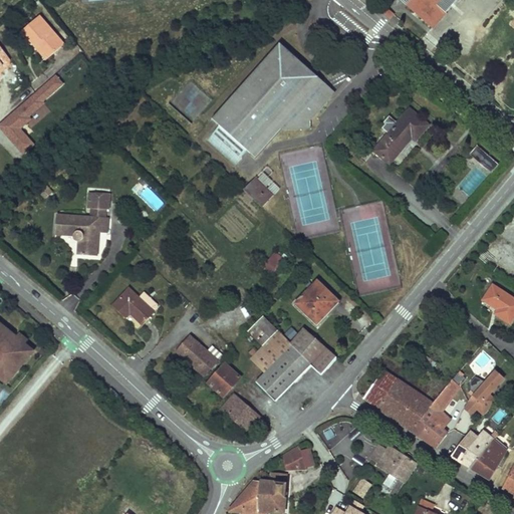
[(411,0),(407,5),(424,20),(433,18),(437,23),(457,0),(411,0)]
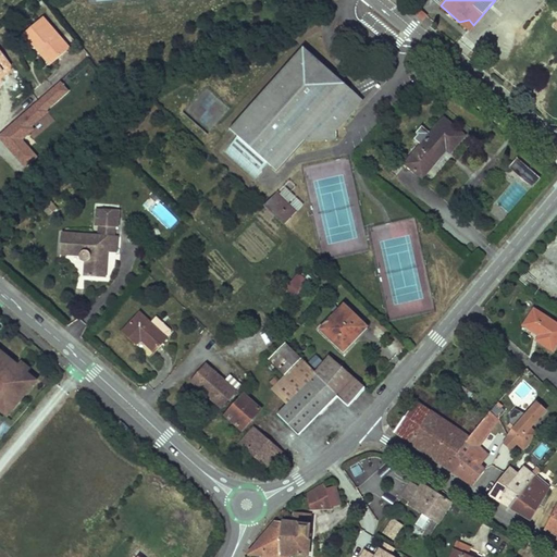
[(419,7),(413,13),(421,21),(428,15),(419,7)]
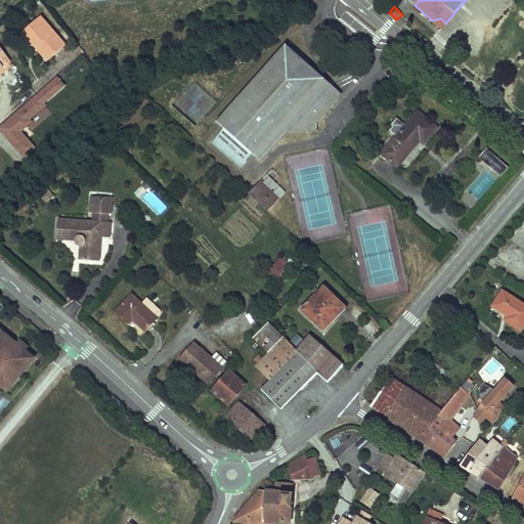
[(39,44),(50,58),(66,46),(42,16),(23,33),(35,47),(39,44)]
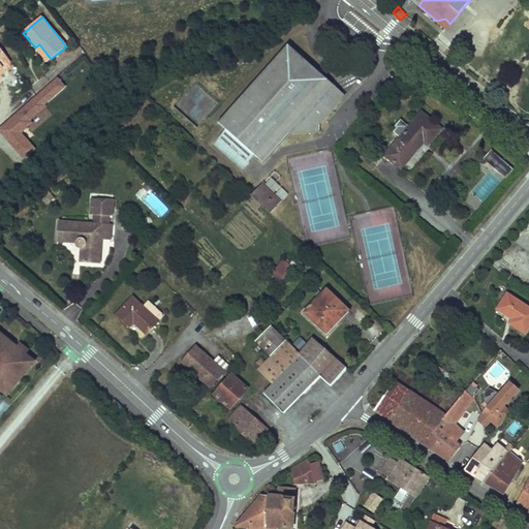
[(444,29),(449,24),(445,19),(436,21),(444,29)]
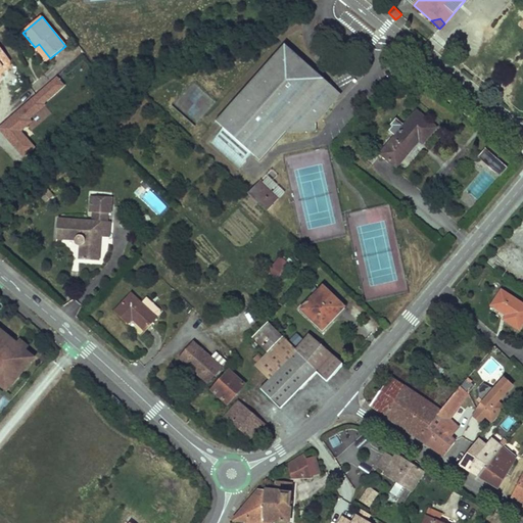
[(47,61),(50,58),(39,44),(35,47),(47,61)]
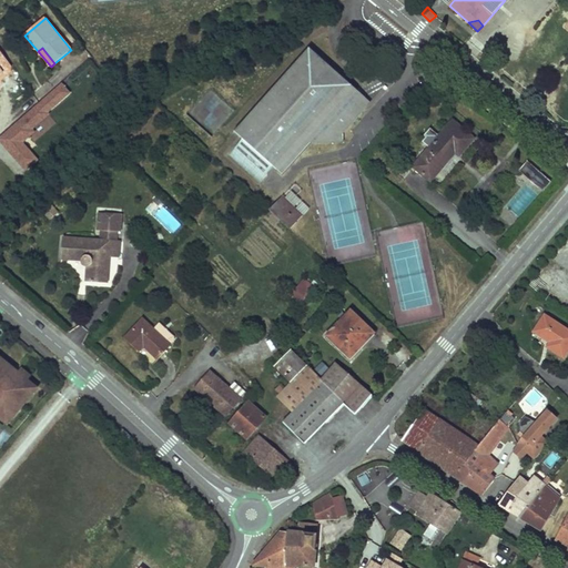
[(342,133),(361,113),(347,102),(357,91),(310,49),(234,132),(243,140),(230,154),(260,182),(274,166),(283,174),(312,143),(343,142),(342,133)]
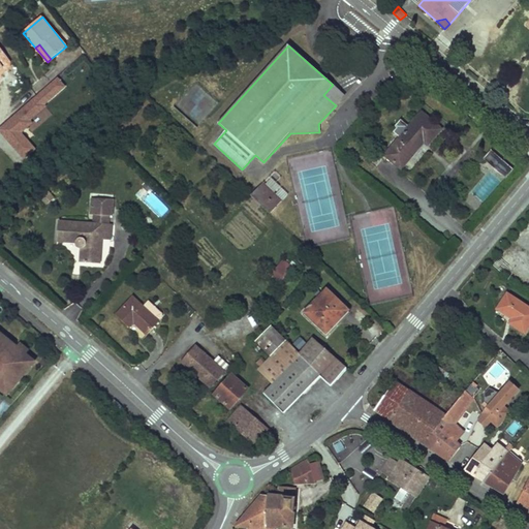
[(58,75),(0,124),(0,132),(23,159),(36,148),(20,129),(68,87),(58,75)]
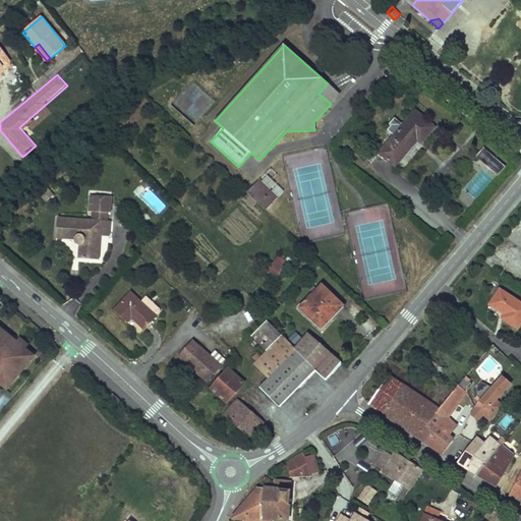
[(331,104),(340,94),(328,83),(319,94),(331,104)]
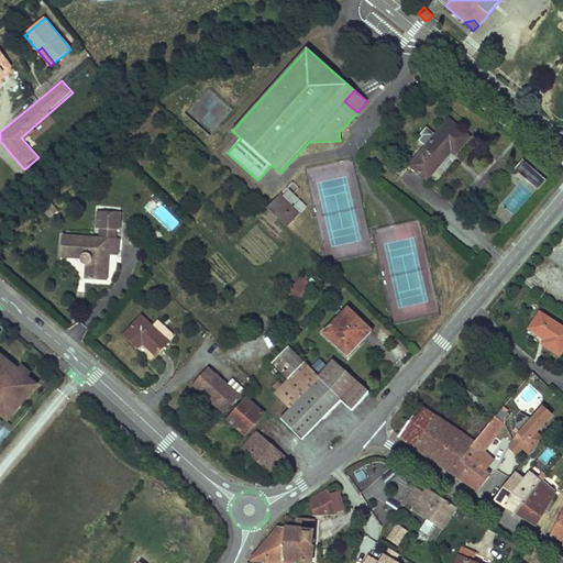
[(448,119),(435,134),(424,146),(410,165),(427,180),(451,151),(455,154),(470,138),(448,119)]
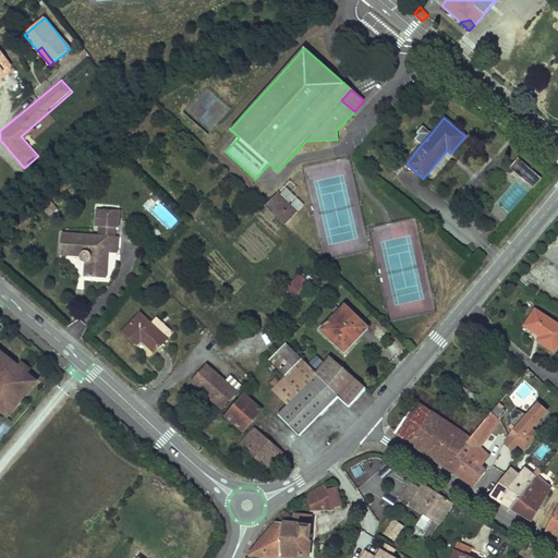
[(414,140),(421,145),(432,133),(425,126),(414,140)]
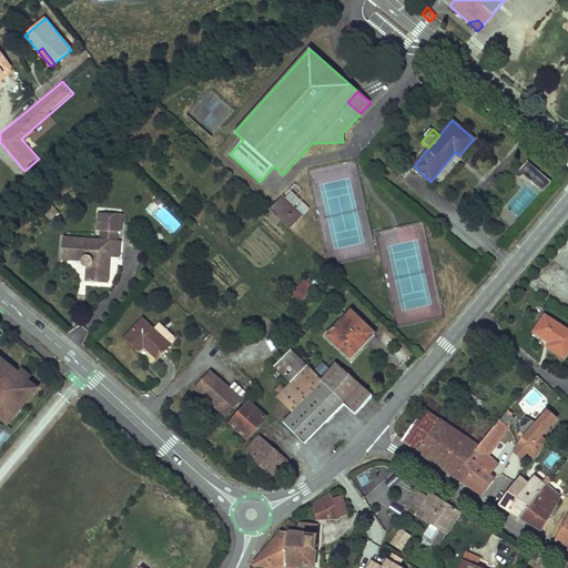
[(528,179),(544,192),(551,182),(527,160),(518,170),(528,179)]
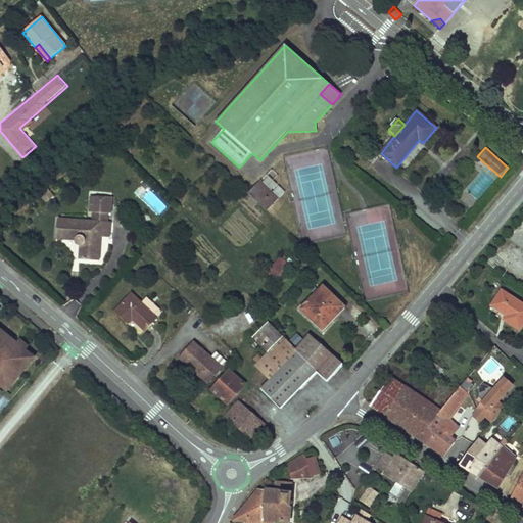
[(501,177),(486,164),(462,193),(476,205),(501,177)]
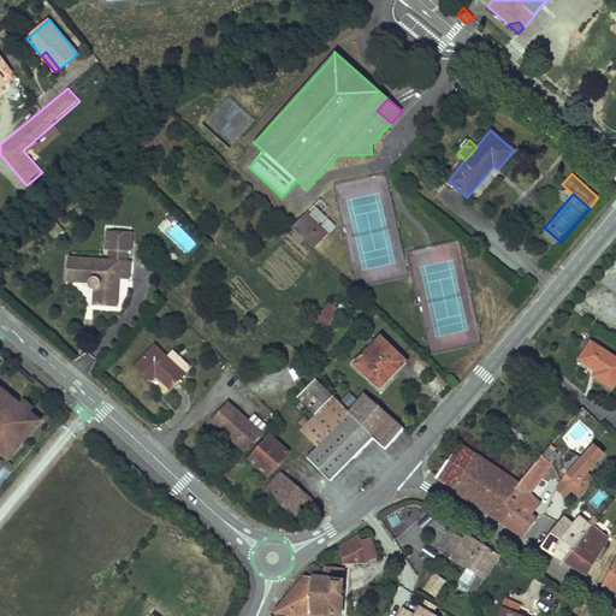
[(319,200),(306,214),(321,227),(314,235),(321,242),(335,226),(321,213),(327,207),(319,200)]
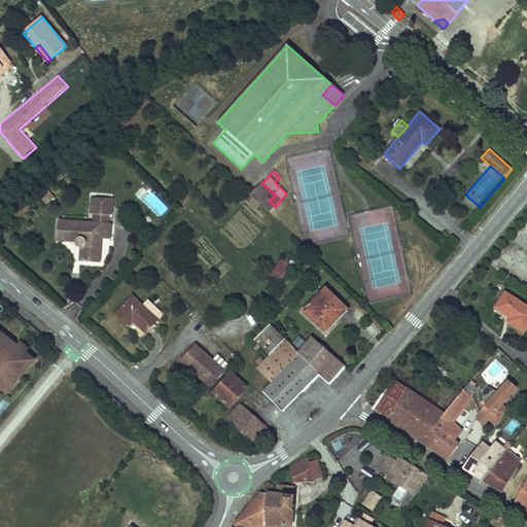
[(275,195),(261,183),(250,195),(269,213),(275,207),(269,201),(275,195)]
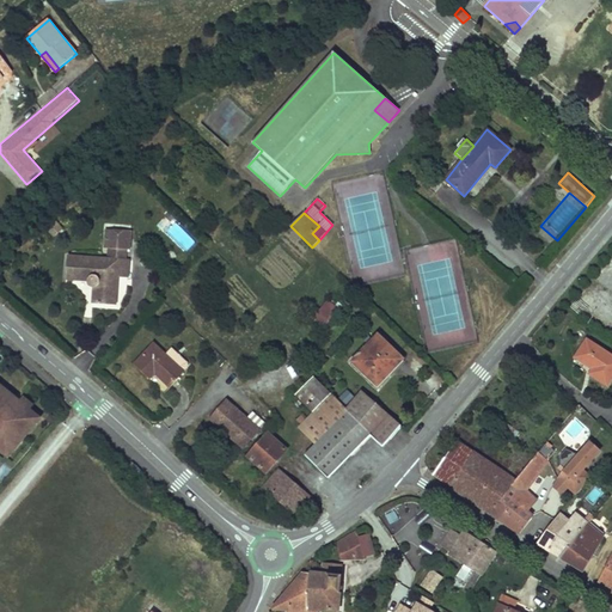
[(132,251),(133,233),(109,232),(108,249),(111,249),(128,250),(132,251)]
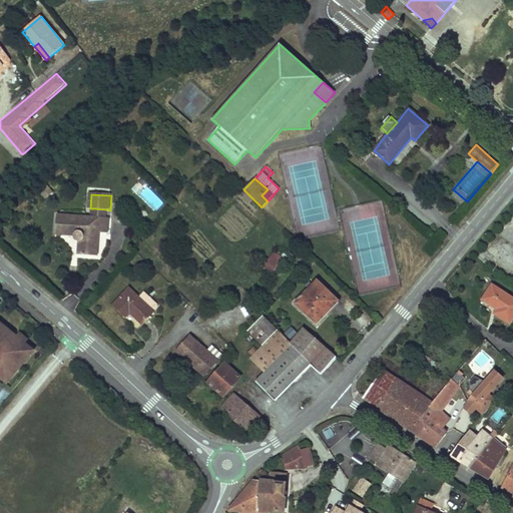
[(106,218),(107,209),(93,208),(92,217),(106,218)]
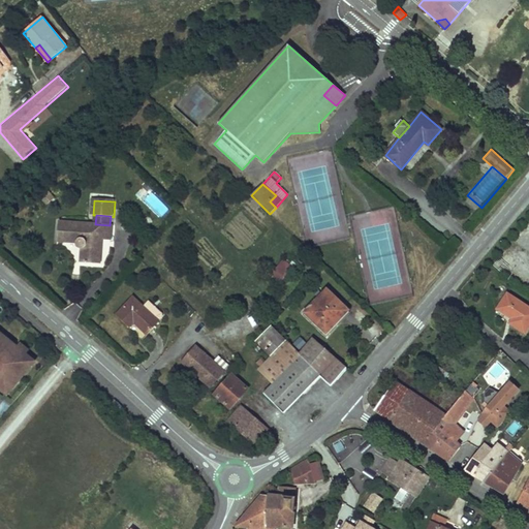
[(82,247),(81,261),(100,262),(102,240),(112,240),(113,225),(110,225),(95,224),(59,222),(58,241),(76,242),(79,245),(80,246),(81,247),(82,247)]
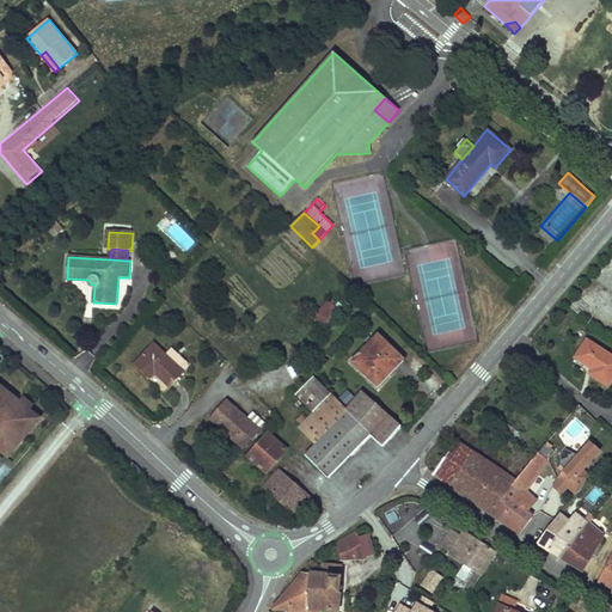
[(316,322),(323,328),(328,323),(320,317),(316,322)]
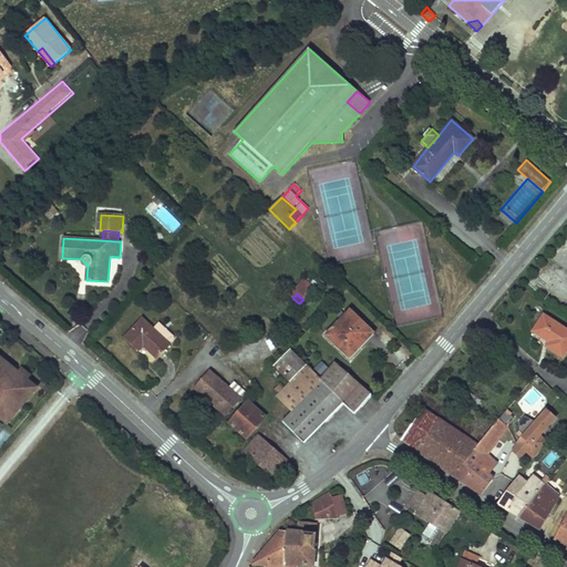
[(357,342),(360,346),(373,332),(351,310),(327,336),(346,353),(357,342)]
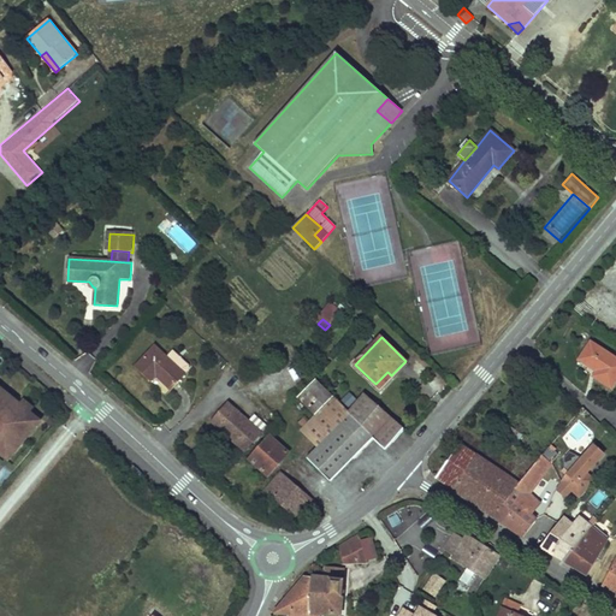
[(615,381),(615,357),(593,343),(581,361),(598,372),(594,377),(612,389),(615,381)]
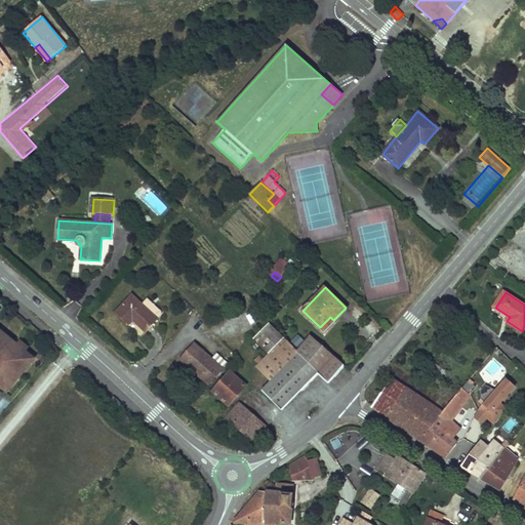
[(131,295),(115,314),(127,325),(133,320),(146,332),(158,320),(157,319),(160,315),(160,312),(153,306),(148,311),(131,295)]
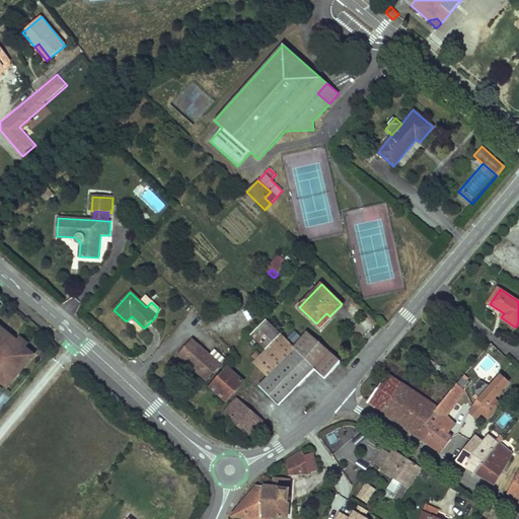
[(319,327),(329,316),(326,313),(316,323),(319,327)]
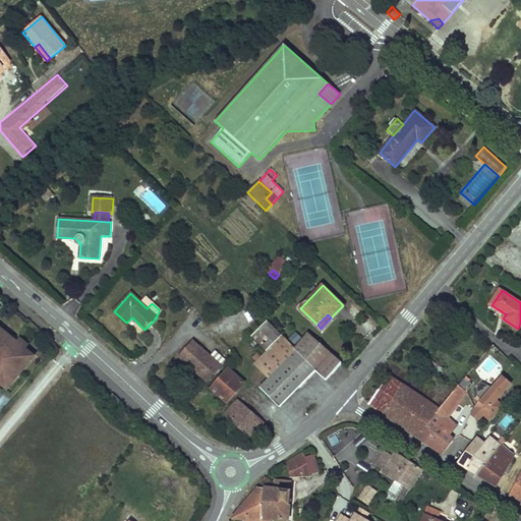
[(267,321),(251,337),(267,352),(253,365),(268,379),(258,389),(280,409),(315,372),(326,382),(342,365),(309,333),(295,348),(267,321)]
